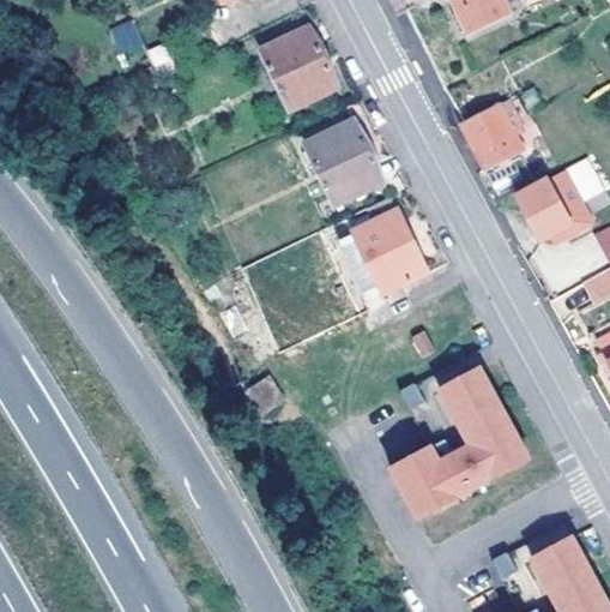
[(452,0),(470,33),(512,10),(506,0),(452,0)]
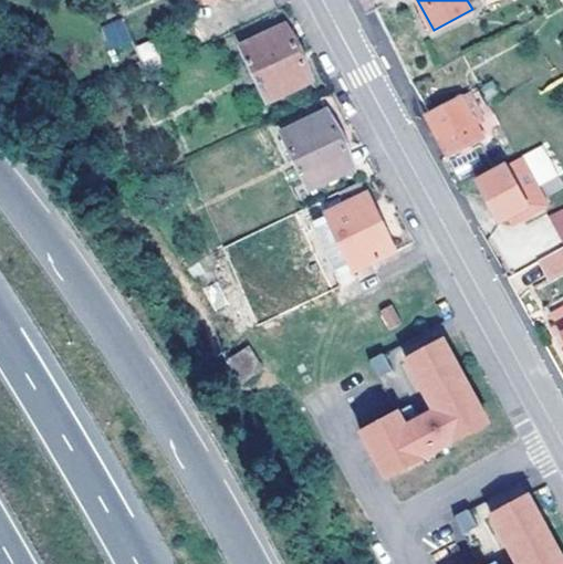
[(114,53),(137,45),(127,16),(104,23),(114,53)]
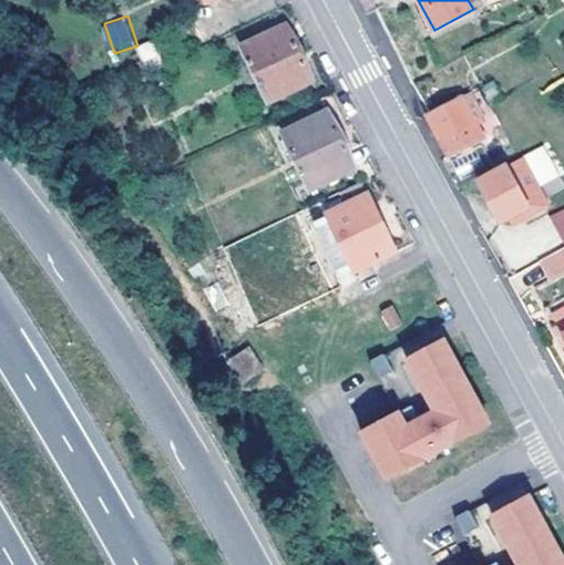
[(283,21),(239,41),(268,98),(310,76),(283,21)]
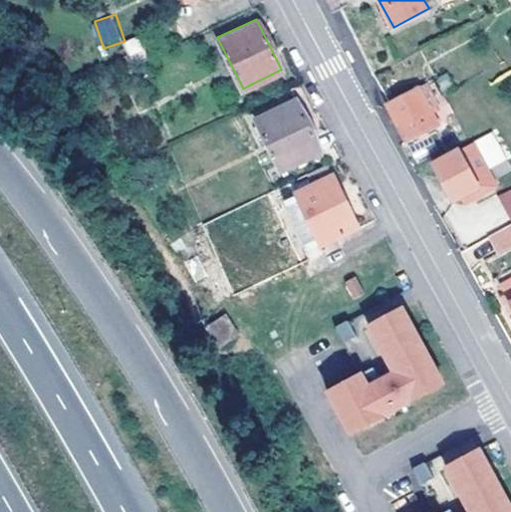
[(126,38),(132,61),(149,58),(144,34),(126,38)]
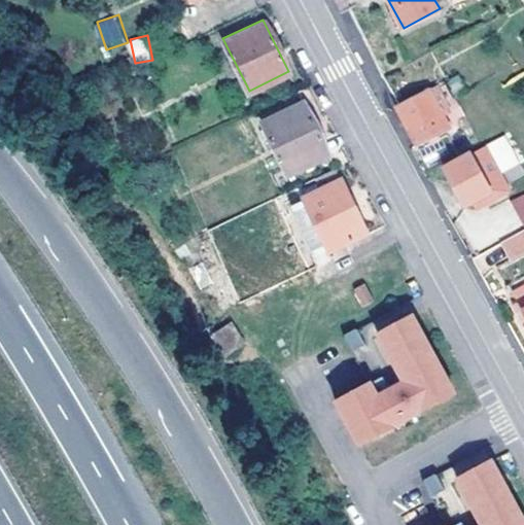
[(398,107),(418,143),(450,127),(443,112),(450,109),(444,97),(437,100),(434,96),(440,93),(438,88),(400,106),(398,107)]
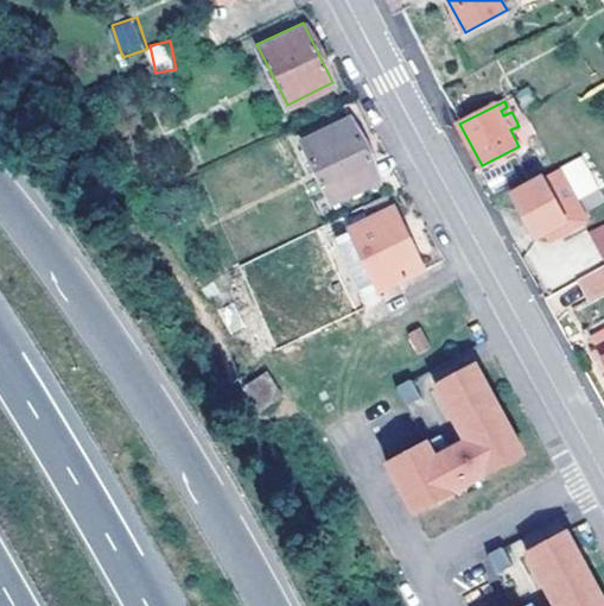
[(380,175),(350,117),(304,138),(334,196),(380,175)]
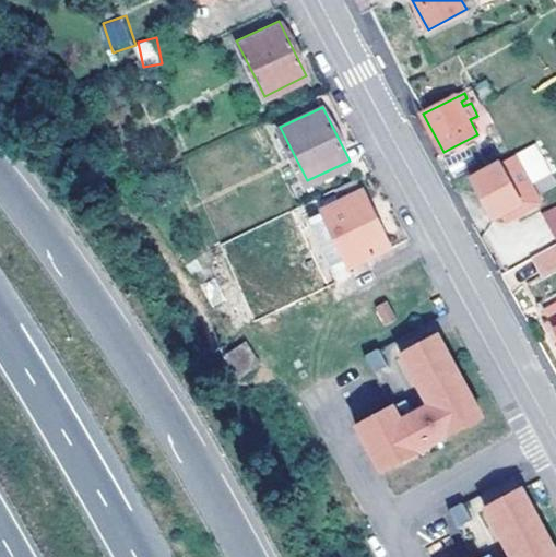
[(544,164),(534,145),(517,154),(527,172),(544,164)]
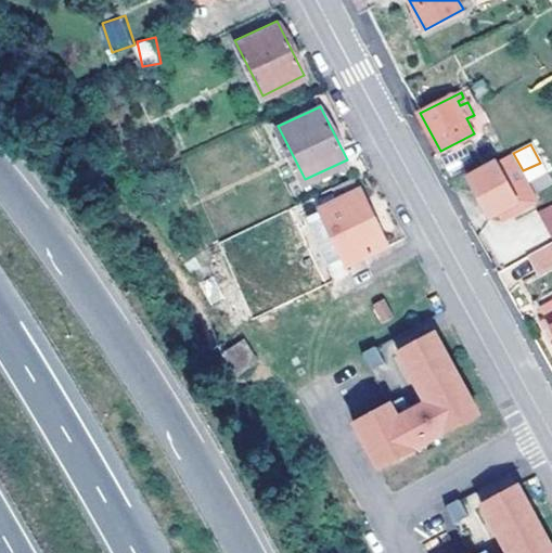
[(523,170),(513,153),(470,176),(488,208),(491,216),(498,213),(502,219),(538,201),(523,170)]
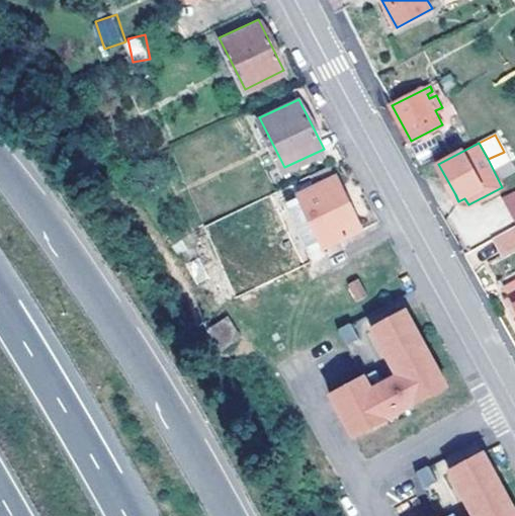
[(336,173),(298,190),(301,194),(287,198),(312,246),(323,240),(325,243),(361,225),(336,173)]
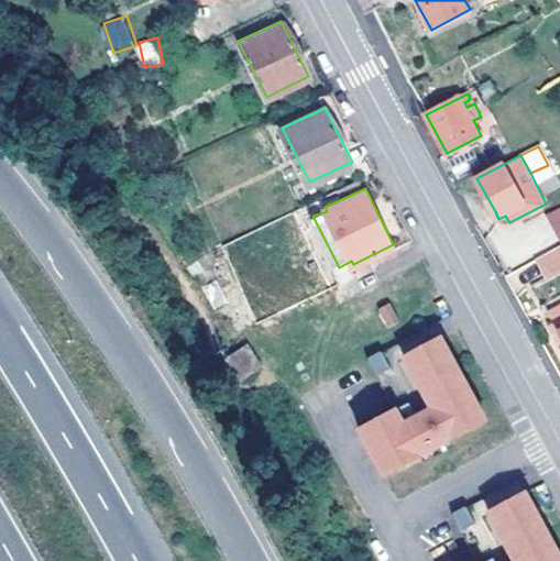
[(559,211),(545,220),(552,233),(559,230),(559,211)]
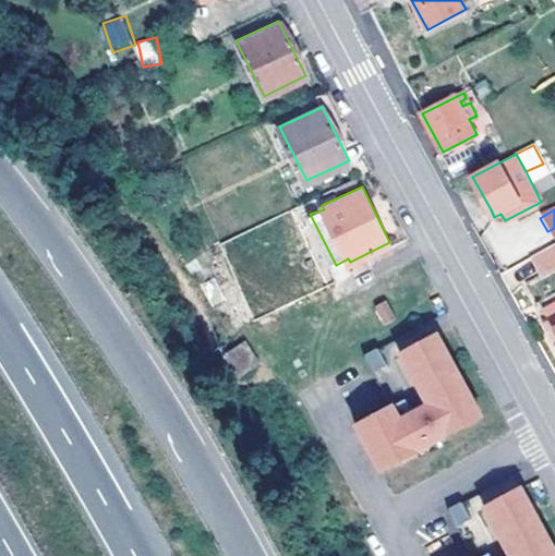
[(554,240),(553,238),(530,251),(540,268),(554,261),(554,240)]
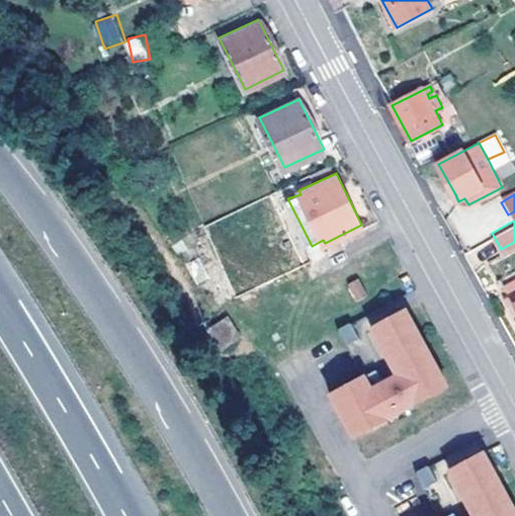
[(346,281),(355,297),(365,292),(356,275),(346,281)]
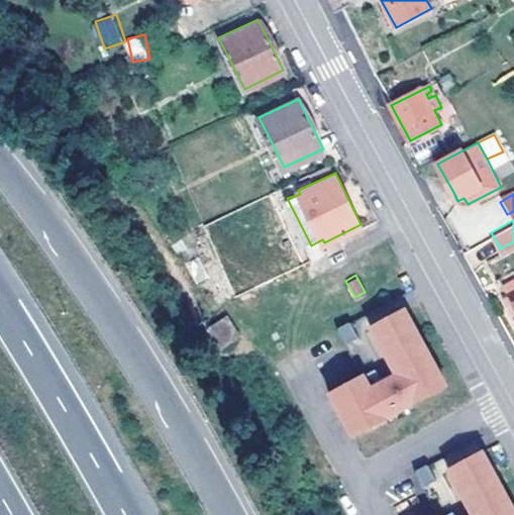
[(446,382),(397,293),(336,327),(362,373),(329,391),(352,434),(446,382)]
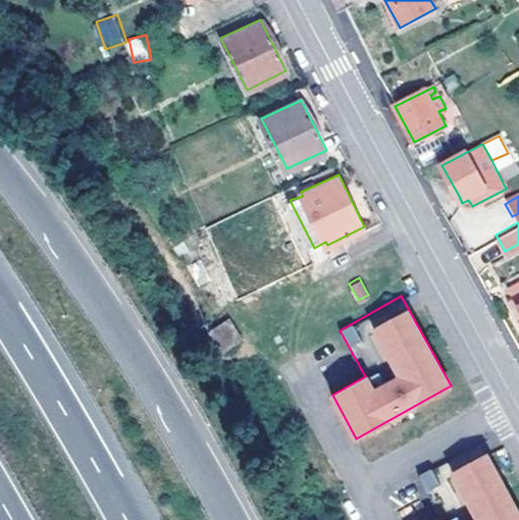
[(242,343),(234,320),(213,329),(221,351),(242,343)]
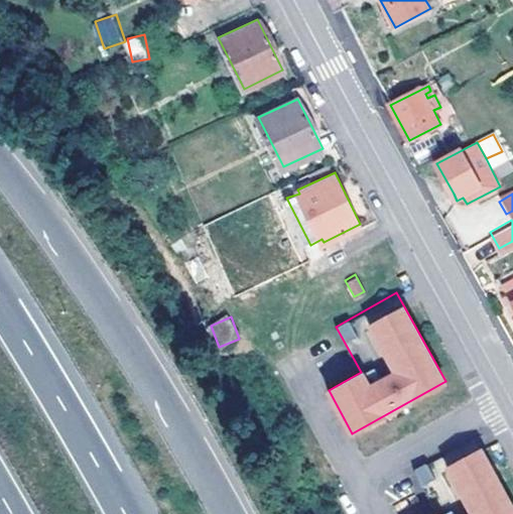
[(512,504),(475,435),(413,469),(438,513),(512,513),(512,504)]
